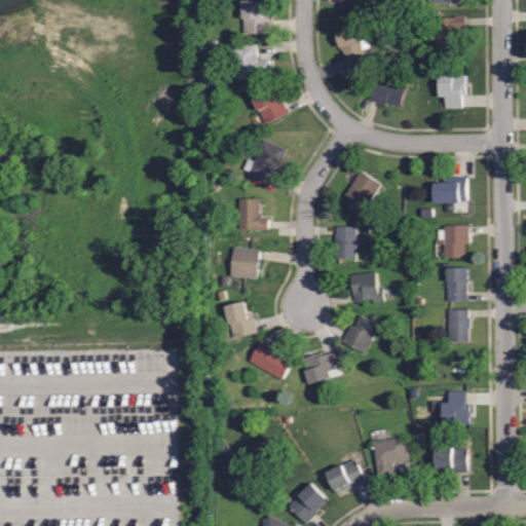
[(243,33),(242,0),(263,0),(264,9),(267,9),(267,16),(269,16),(269,32),(243,33)]
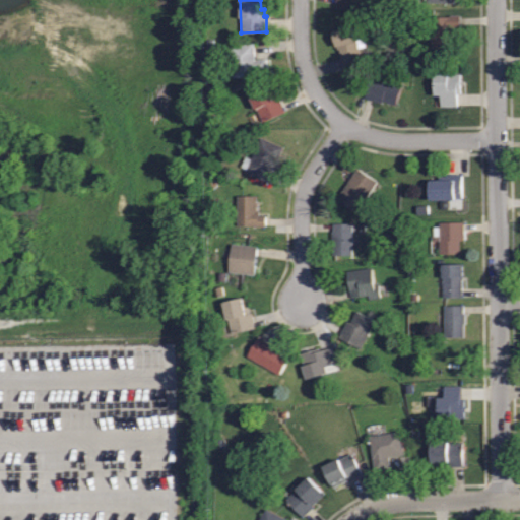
[(362,0),(360,11),(335,5),(336,0),(362,0)]
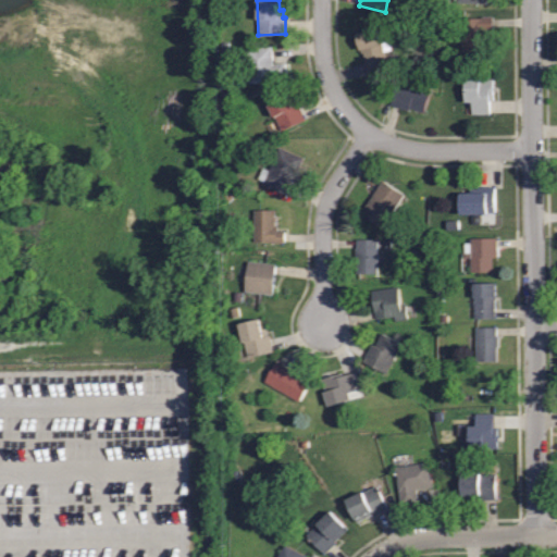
[(461,52),(460,17),(482,17),(482,16),(493,15),(494,31),(483,31),(484,51),(461,52)]
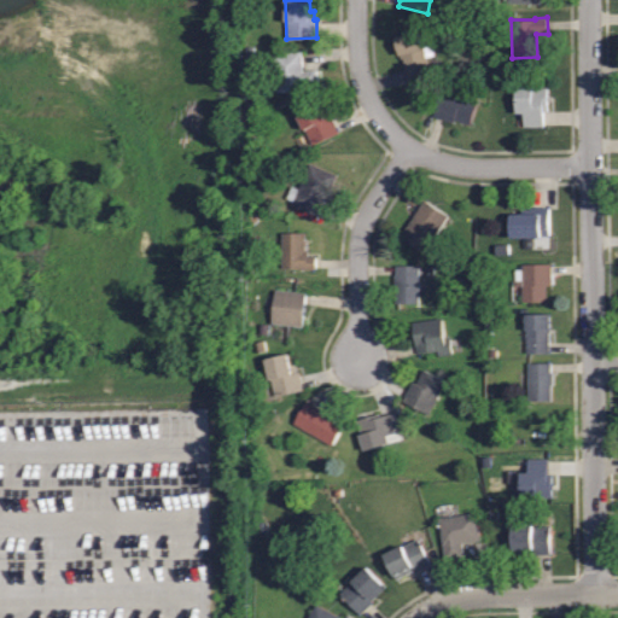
[(425,47),(430,46),(432,57),(427,58),(432,80),(410,85),(404,58),(401,59),(396,36),(421,30),(425,47)]
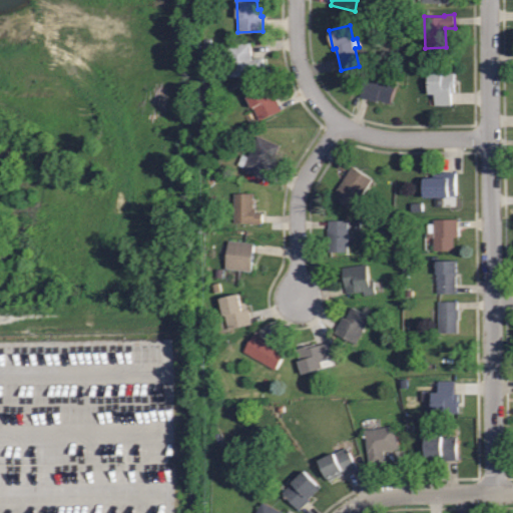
[(231,75),(228,45),(246,43),(246,42),(250,42),(252,58),(264,57),(266,73),(252,74),(252,73),(231,75)]
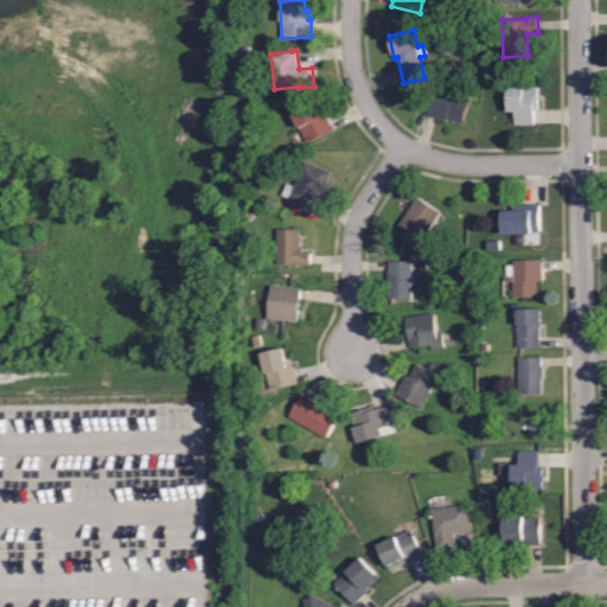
[(462,121),(448,116),(447,120),(427,113),(435,84),(471,96),(462,121)]
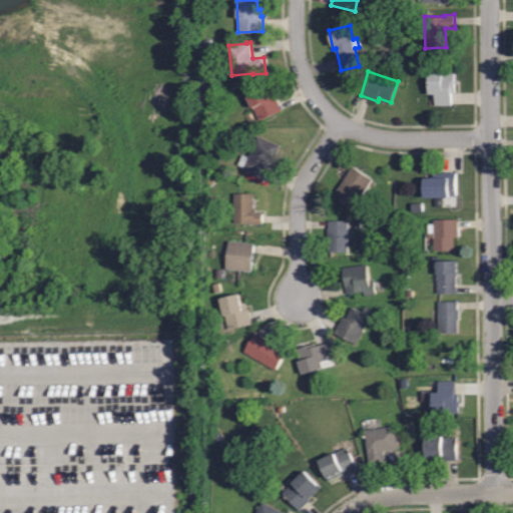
[(451,105),(435,105),(435,94),(428,94),(428,72),(442,72),(442,73),(454,73),(454,92),(451,92),(451,105)]
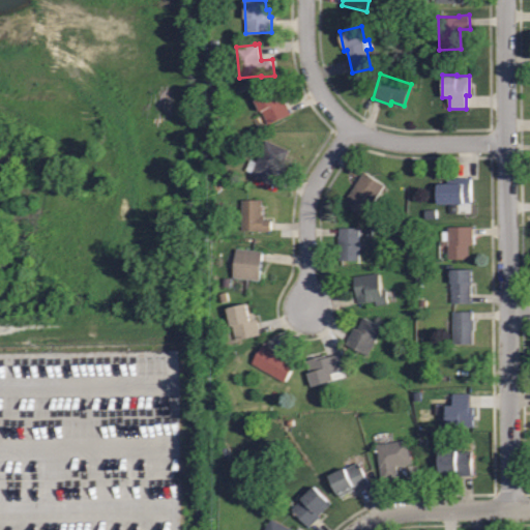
[(268,124),(253,95),(270,86),(274,94),(278,92),(283,100),(284,99),(291,112),(268,124)]
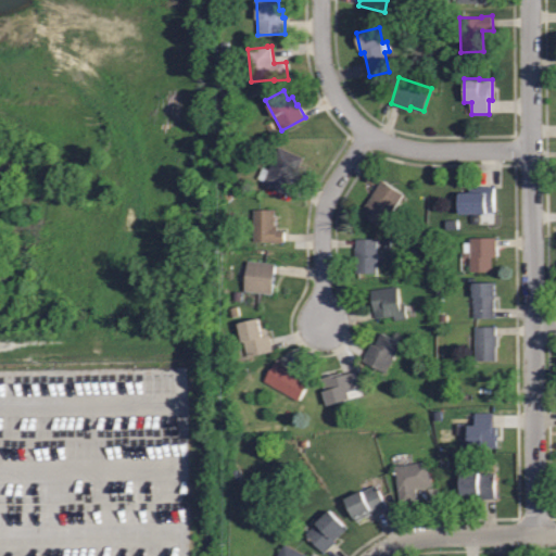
[(289,196),(263,184),(264,181),(257,178),(262,167),(268,169),(278,147),(303,158),(293,180),(294,180),(289,196)]
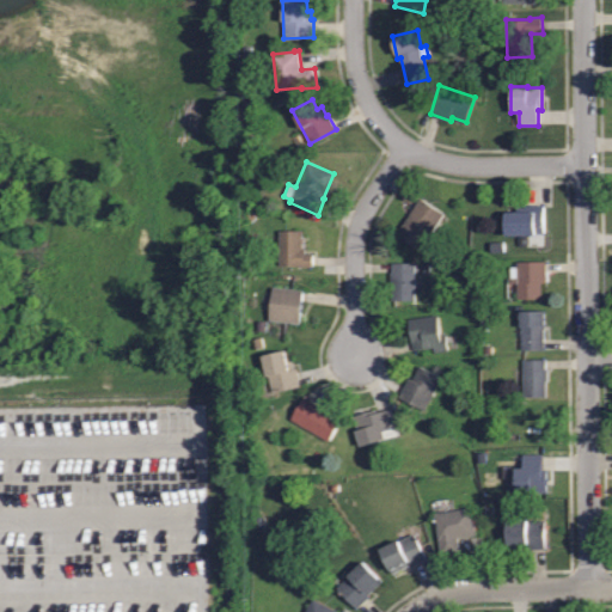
[(418,250),(396,234),(420,199),(442,214),(418,250)]
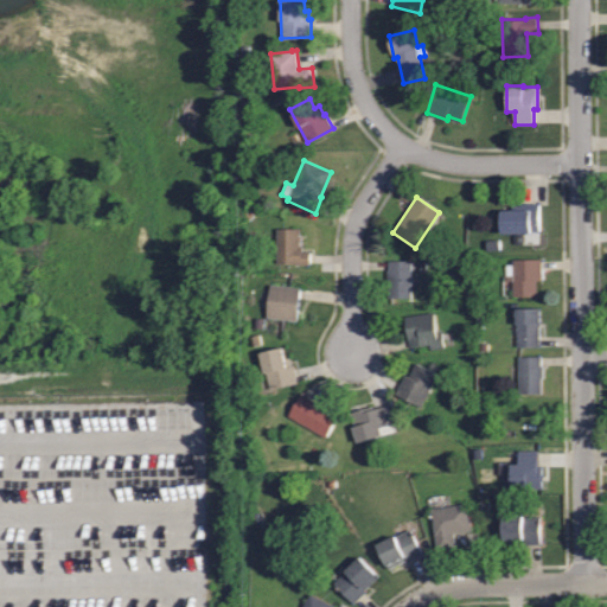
[(502,234),(502,211),(512,211),(512,205),(521,205),(521,204),(538,204),(538,231),(530,231),(530,232),(502,234)]
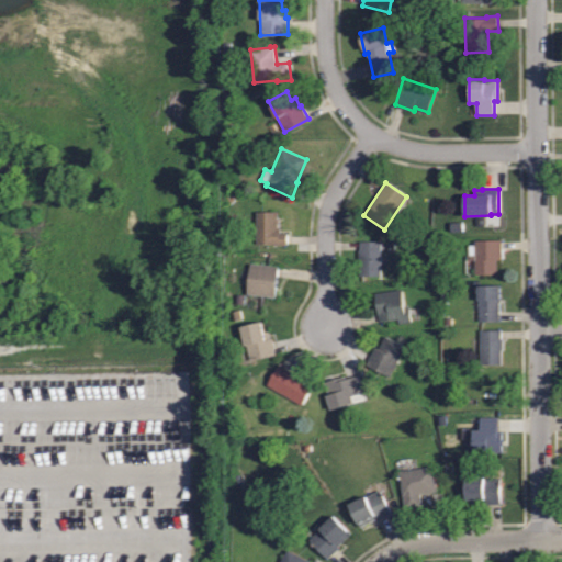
[(256,244),(256,211),(277,211),(277,228),(280,228),(280,233),(287,233),(287,244),(256,244)]
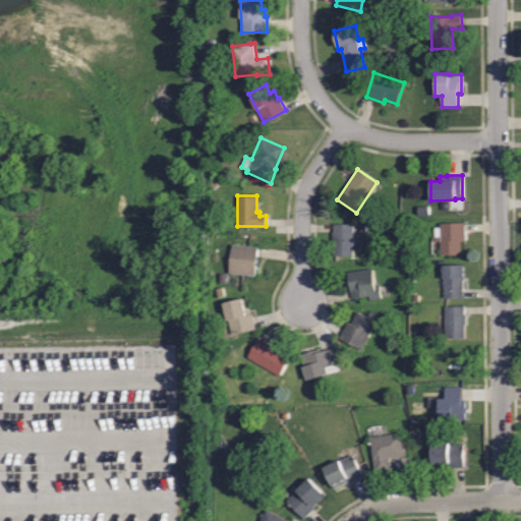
[(440,236),(435,236),(435,227),(440,227),(440,222),(464,222),(464,240),(461,240),(461,254),(440,254),(440,236)]
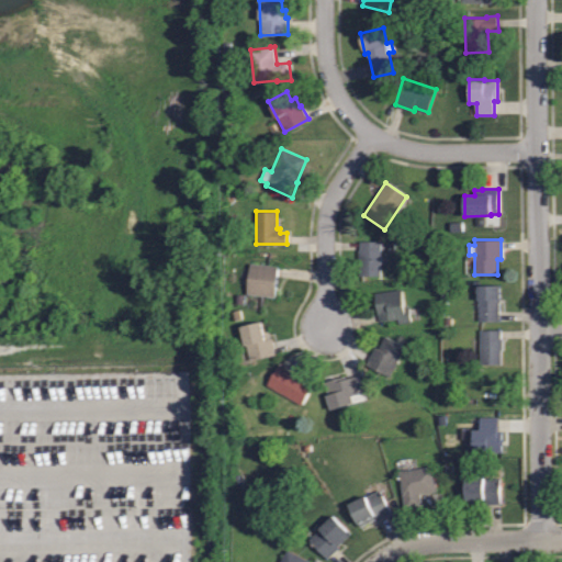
[(381,276),(360,276),(360,261),(358,261),(358,250),(360,250),(360,242),(380,242),(381,276)]
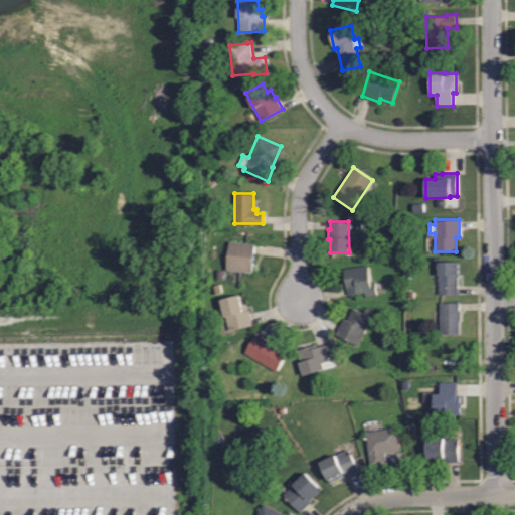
[(250,272),(225,269),(229,241),(254,244),(250,272)]
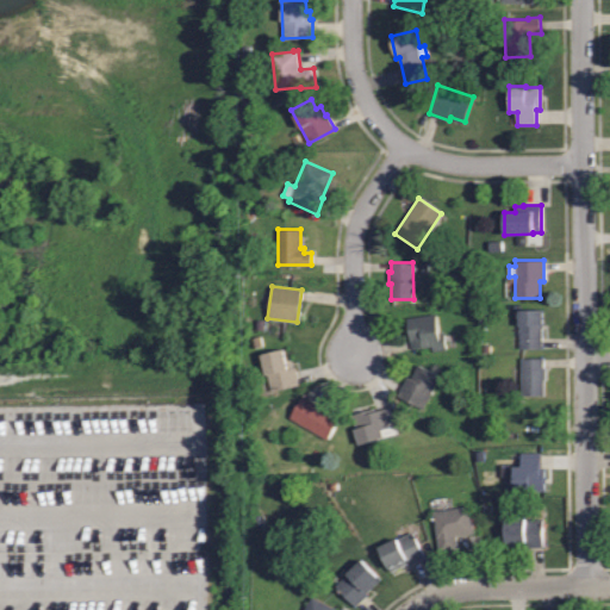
[(520,349),(518,310),(543,310),(543,325),(541,325),(542,348),(520,349)]
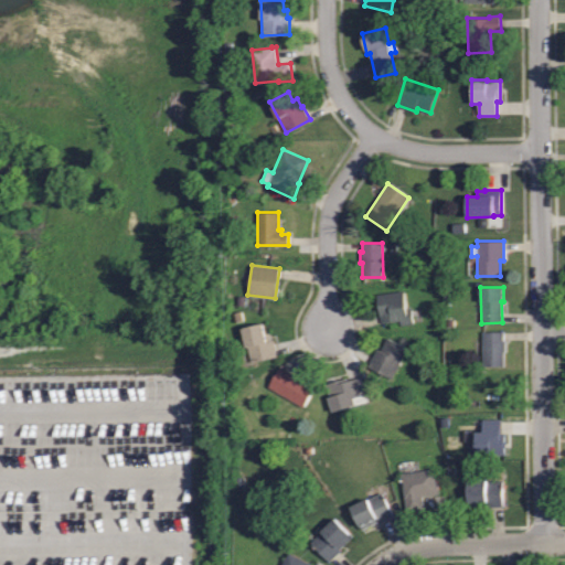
[(406,309),(412,308),(414,322),(403,323),(403,321),(382,324),(381,317),(380,317),(379,309),(376,310),(375,302),(377,302),(376,294),(403,290),(406,309)]
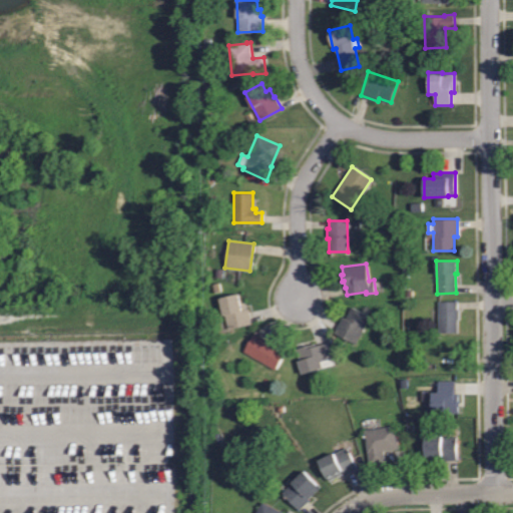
[(227,329),(220,298),(238,294),(240,303),(244,302),(245,309),(247,309),(250,324),(227,329)]
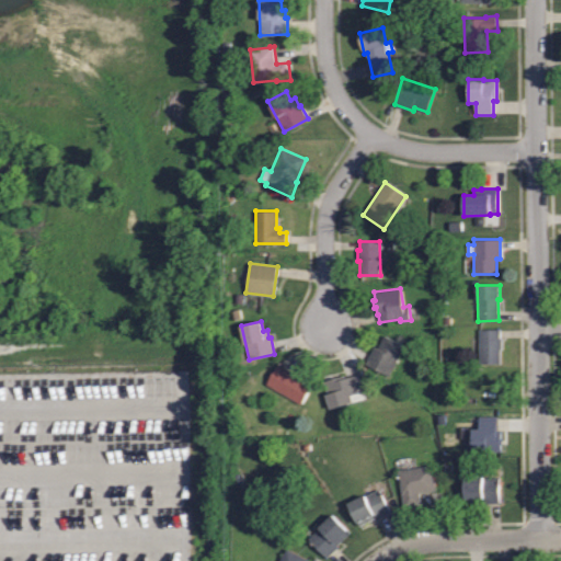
[(479,364),(479,330),(500,329),(500,339),(501,339),(502,348),(500,348),(501,364),(479,364)]
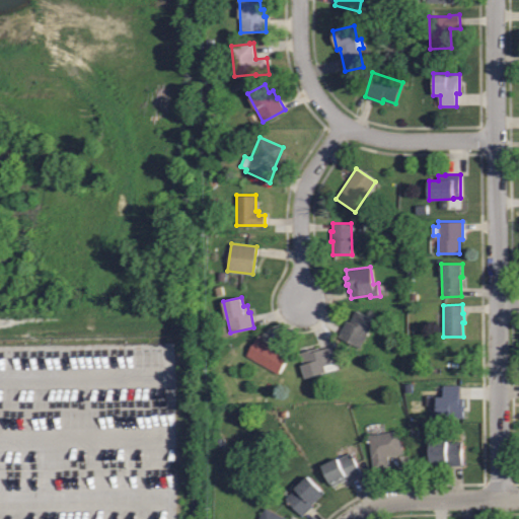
[(360,348),(338,337),(346,320),(350,322),(355,310),(374,319),(360,348)]
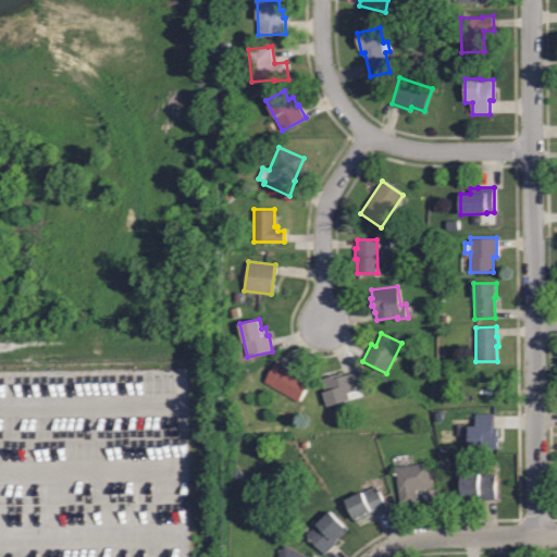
[(298,401),(264,381),(275,362),(310,382),(298,401)]
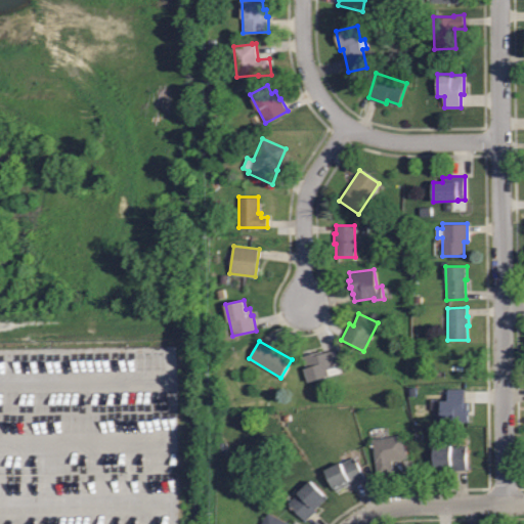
[(309,382),(302,356),(320,350),(321,353),(334,349),(339,365),(328,368),(330,376),(309,382)]
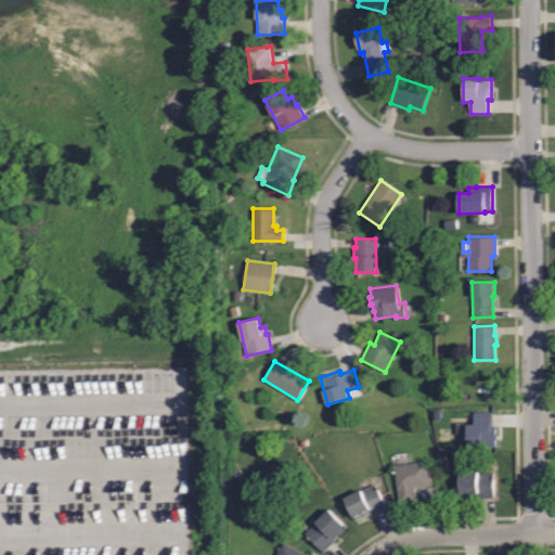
[(467,449),(467,424),(474,424),(474,412),(491,412),(491,426),(495,426),(495,435),(497,435),(498,439),(495,439),(495,447),(482,447),(482,448),(467,449)]
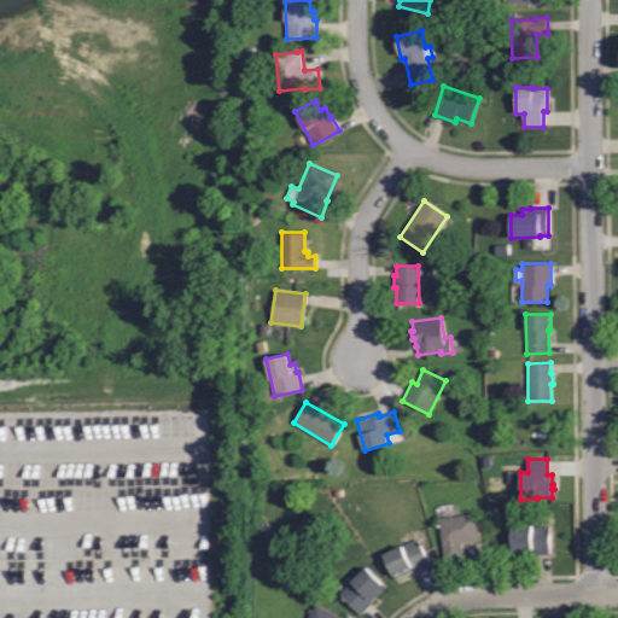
[(444,560),(438,518),(476,513),(479,540),(461,542),(464,557),(444,560)]
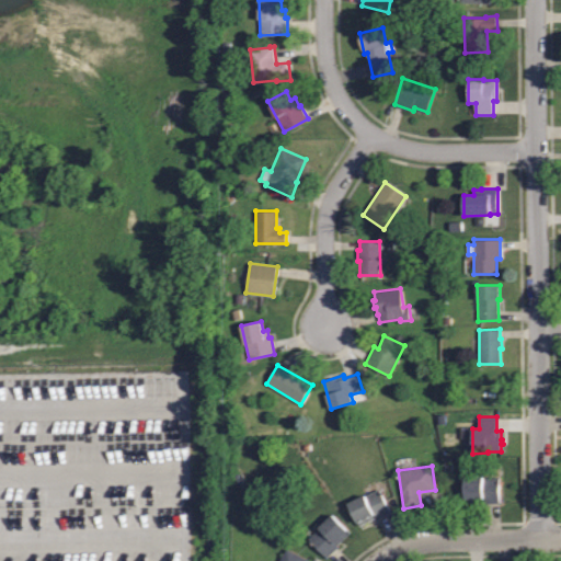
[(500,503),(483,503),(483,502),(465,502),(465,477),(500,477),(500,503)]
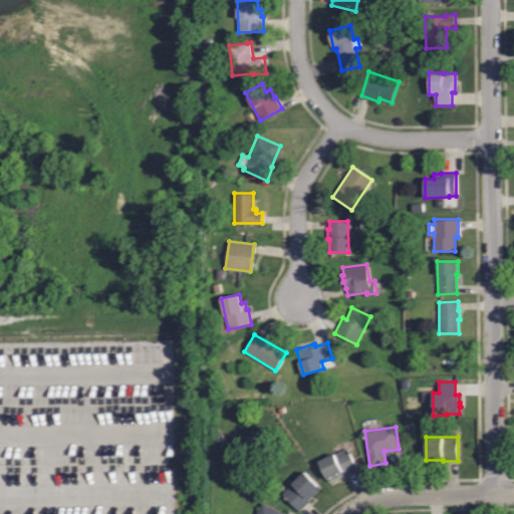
[(329,482),(319,463),(347,448),(358,469),(345,476),(344,474),(329,482)]
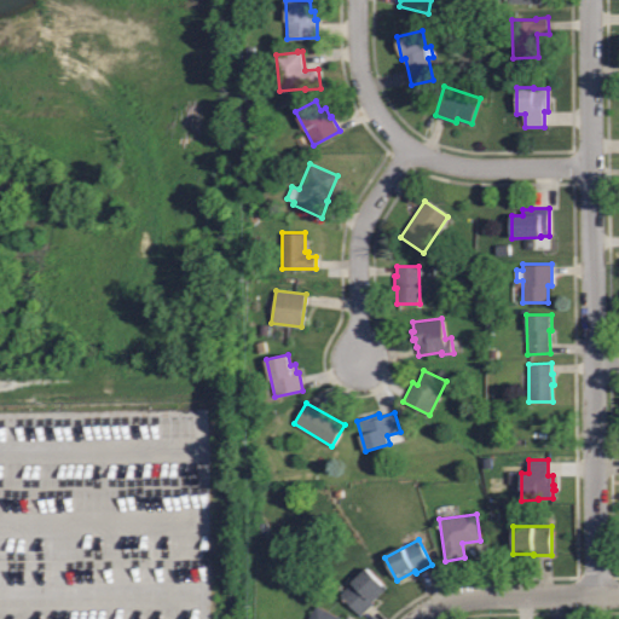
[(360,615),(341,595),(369,568),(387,588),(371,601),(374,603),(360,615)]
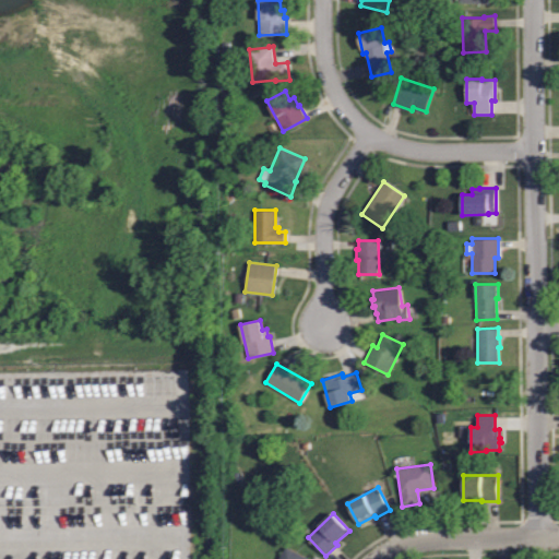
[(278,558),(286,546),(308,558),(307,558),(278,558)]
